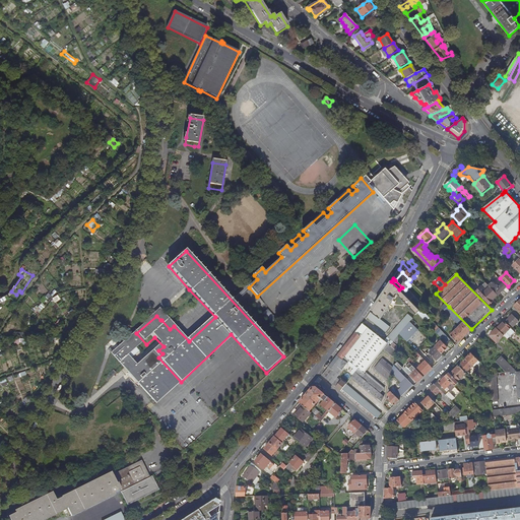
[(394,298),(396,294),(398,294),(399,296),(417,315),(420,311),(415,307),(409,301),(399,289),(391,281),(371,312),(381,320),(395,299),(394,298)]
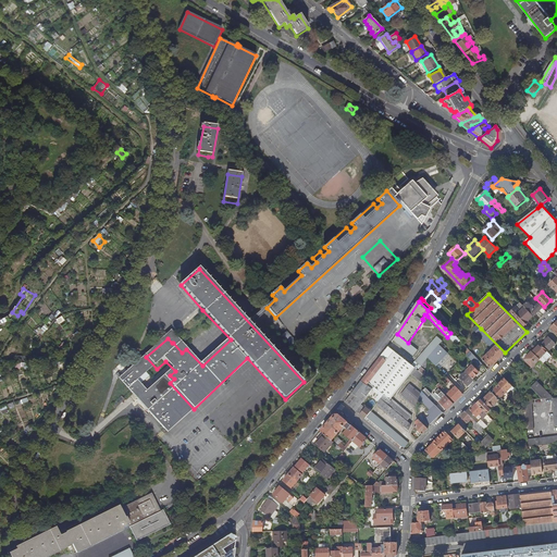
[(534,308),(528,301),(523,306),(533,316),(534,317),(537,313),(539,314),(541,312),(544,317),(547,312),(543,308),(539,304),(534,308)]
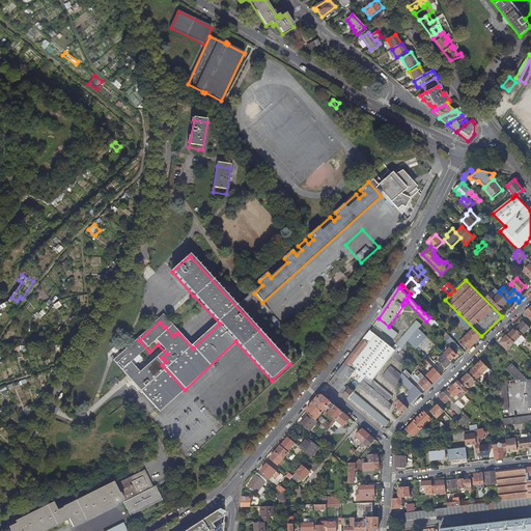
[(508,301),(499,291),(496,288),(486,297),(500,311),(504,307),(503,307),(508,301)]
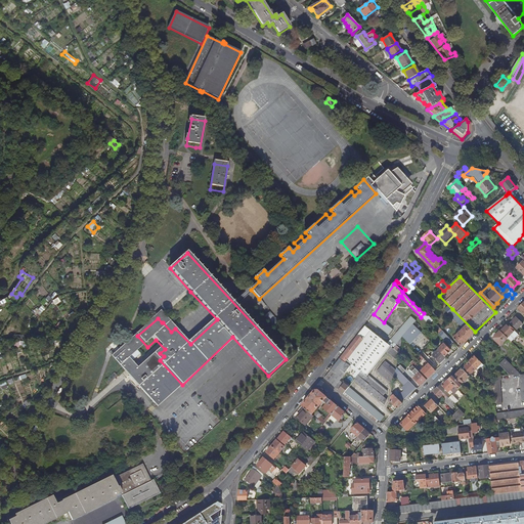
[(416,300),(408,292),(405,290),(402,292),(412,303),(416,300)]
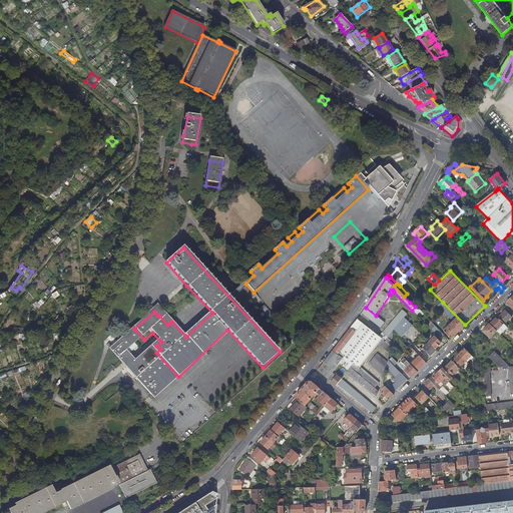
[(407,294),(404,297),(410,303),(413,300),(407,294)]
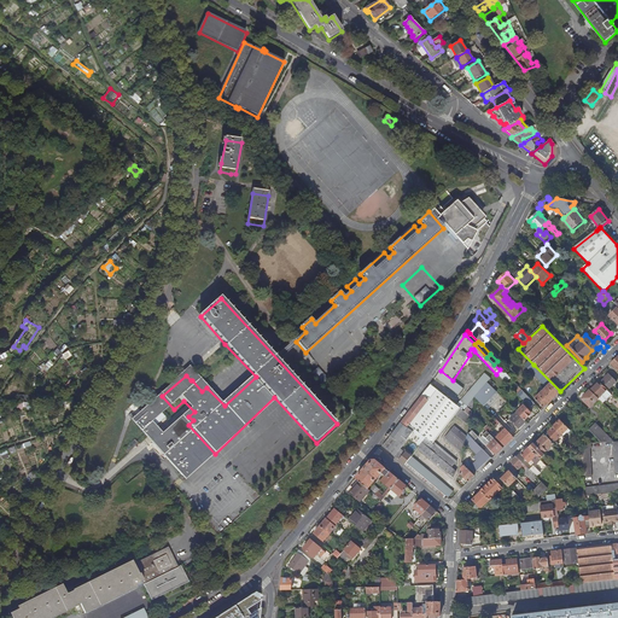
[(560,391),(534,365),(529,368),(547,388),(546,389),(544,388),(543,389),(544,390),(536,400),(544,408),(560,392),(560,391)]
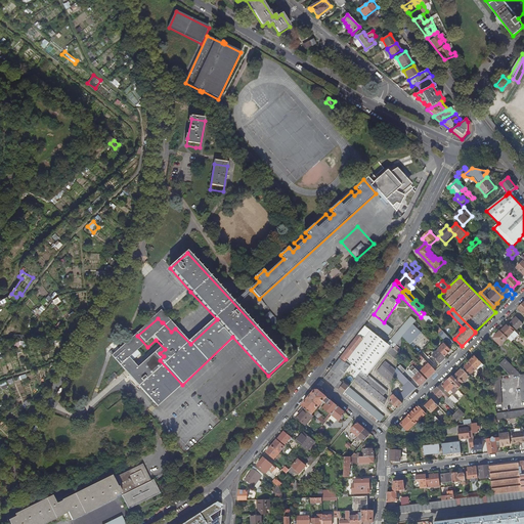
[(171,332),(175,329),(163,315),(162,314),(160,316),(158,318),(162,322),(163,322),(171,332)]
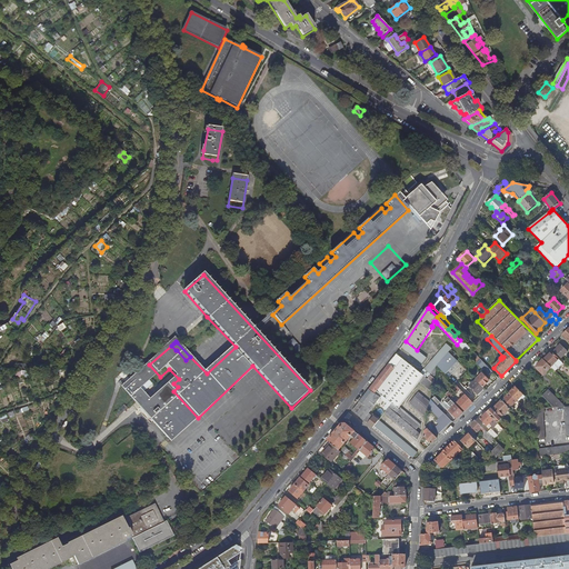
[(406,341),(402,348),(422,363),(427,358),(417,350),(406,341)]
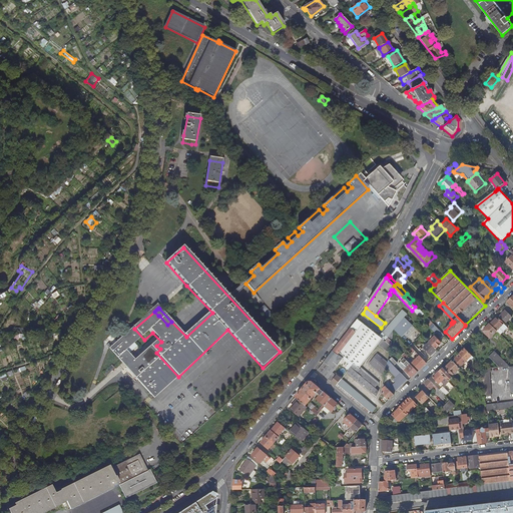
[(389,326),(395,330),(405,318),(408,314),(403,310),(389,326)]
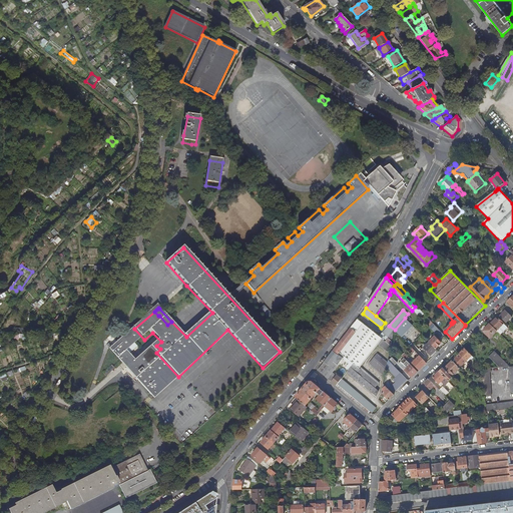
[(505,311),(500,317),(506,322),(506,323),(512,317),(505,311)]
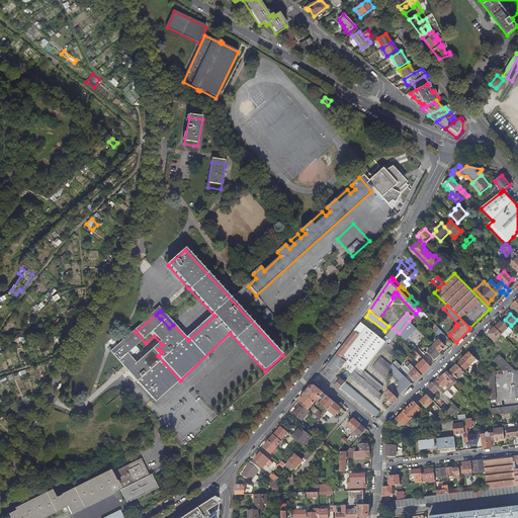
[(502,334),(507,339),(509,336),(508,336),(513,331),(509,327),(502,320),(495,328),(502,334)]
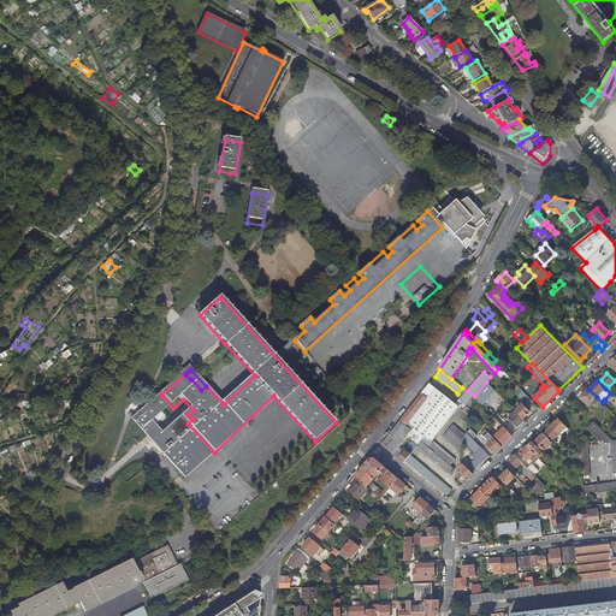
[(486,381),(474,396),(483,406),(495,391),(486,381)]
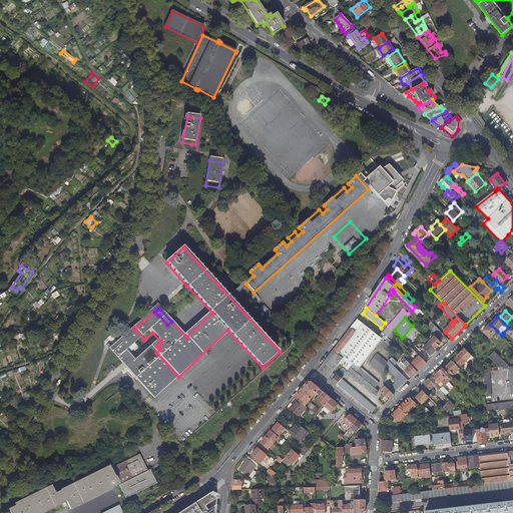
[(380,337),(359,320),(318,371),(329,380),(329,379),(329,378),(333,373),(343,359),(338,355),(339,354),(340,354),(360,369),(383,340),(384,341),(380,346),(388,352),(391,348),(391,346),(385,342),(395,330),(389,326),(380,337)]
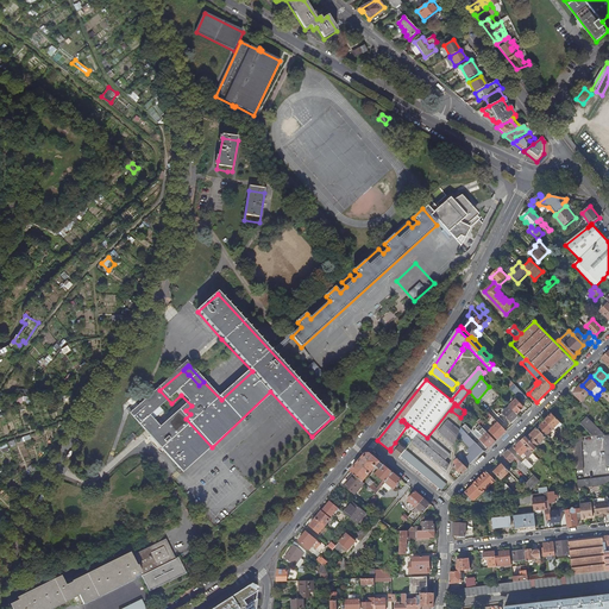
[(525,401),(528,397),(515,384),(510,388),(518,396),(519,395),(525,401)]
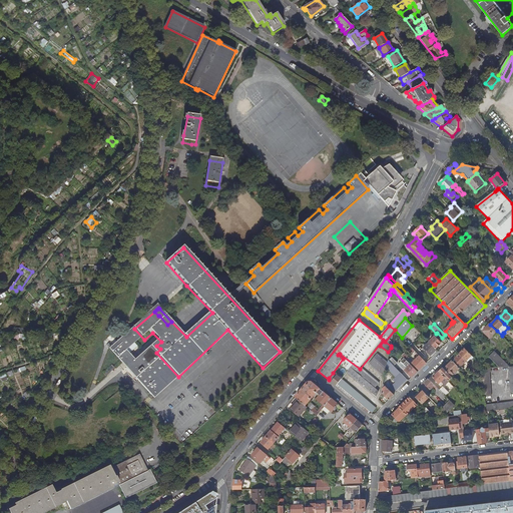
[(497,331),(490,325),(484,331),(485,332),(485,333),(491,338),(497,331)]
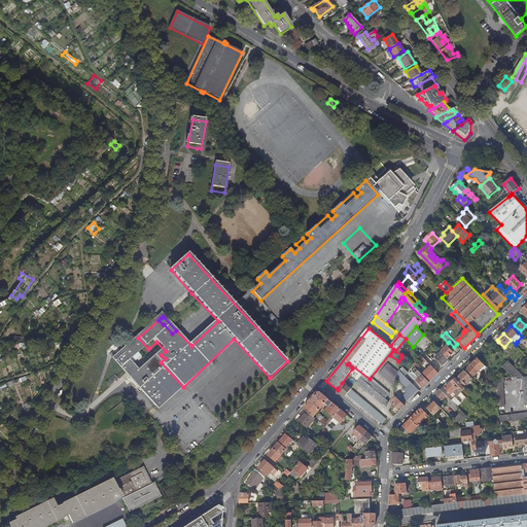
[(138,338),(113,360),(156,410),(183,387),(161,362),(165,358),(161,355),(141,374),(132,363),(148,349),(138,338)]
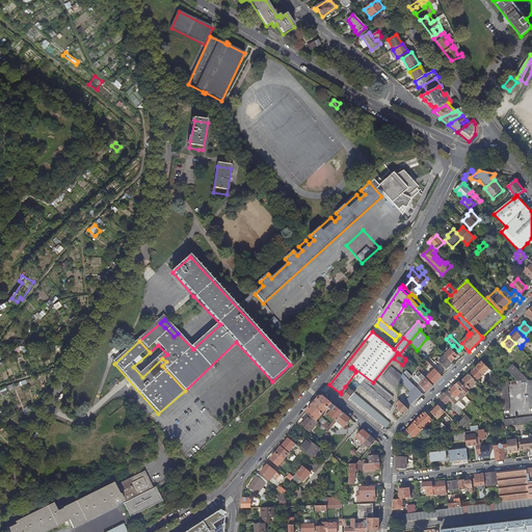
[(451,349),(446,355),(452,362),(458,356),(451,349)]
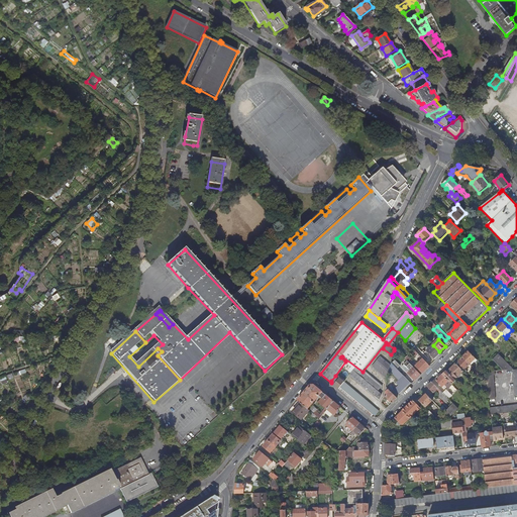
[(439,351),(433,345),(427,351),(434,358),(440,352),(439,351)]
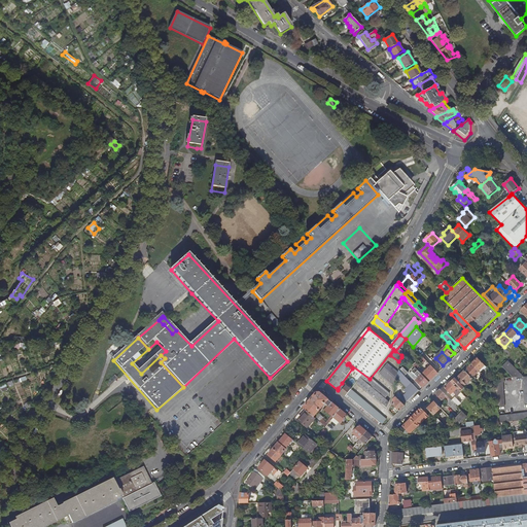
[(486,365),(478,358),(472,363),(480,371),(486,365)]
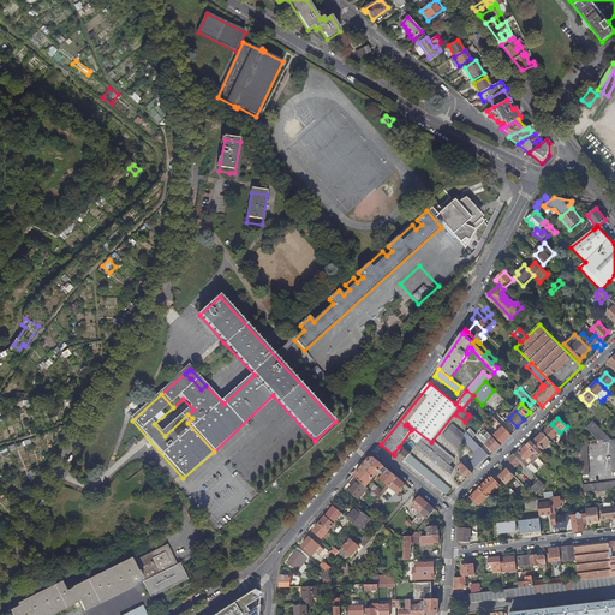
[(586,428),(599,441),(611,440),(593,422),(586,428)]
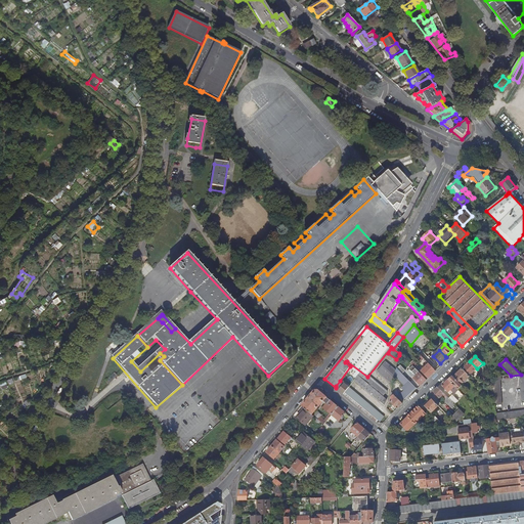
[(477,368),(470,361),(462,369),(470,377),(472,374),(474,376),(476,374),(477,375),(480,372),(477,368)]
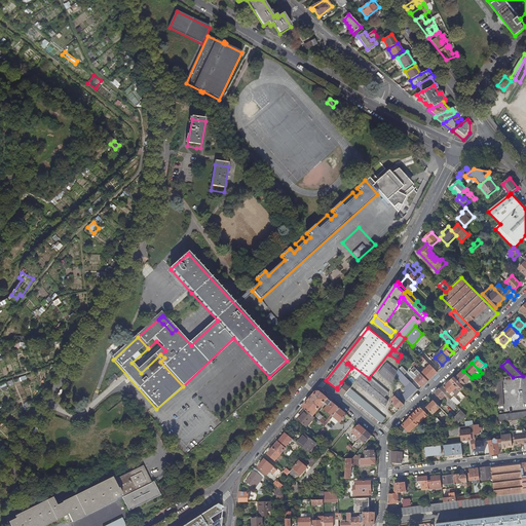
[(378,373),(391,384),(396,379),(397,379),(397,377),(398,372),(387,364),(378,373)]
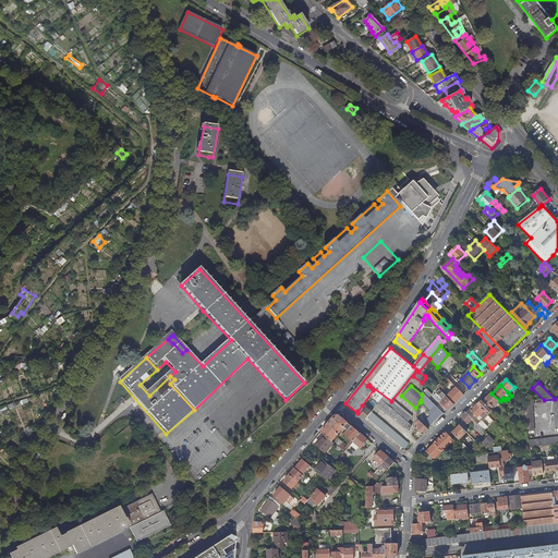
[(449,395),(457,403),(464,395),(457,387),(449,395)]
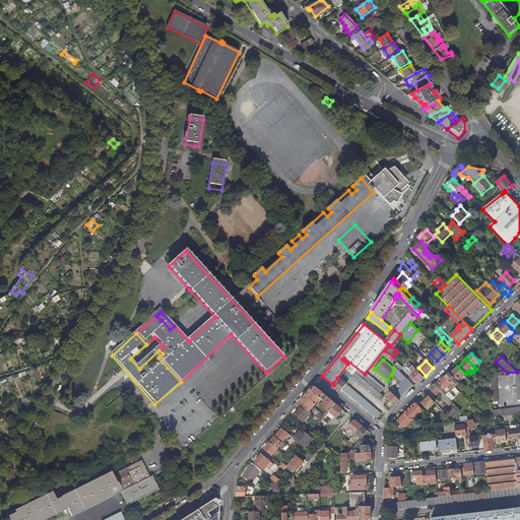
[(394,366),(399,371),(403,368),(397,363),(394,366)]
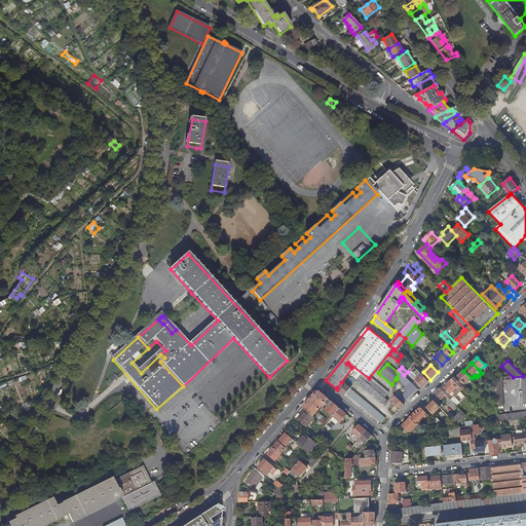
[(389,392),(371,377),(367,382),(363,379),(365,377),(353,368),(349,373),(358,380),(355,382),(385,408),(389,402),(385,398),(389,392)]
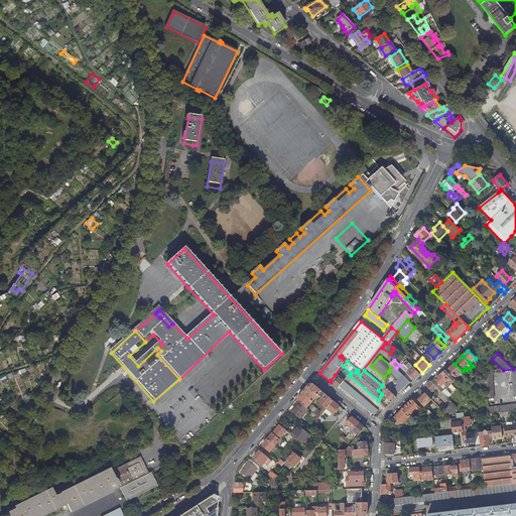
[(409,363),(407,361),(404,364),(410,371),(408,373),(415,380),(420,374),(409,363)]
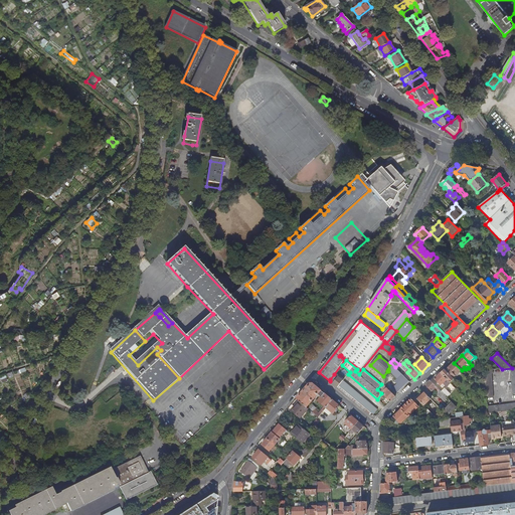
[(389,364),(388,369),(398,379),(395,381),(397,384),(393,388),(397,393),(409,381),(395,367),(390,362),(390,361),(389,364)]
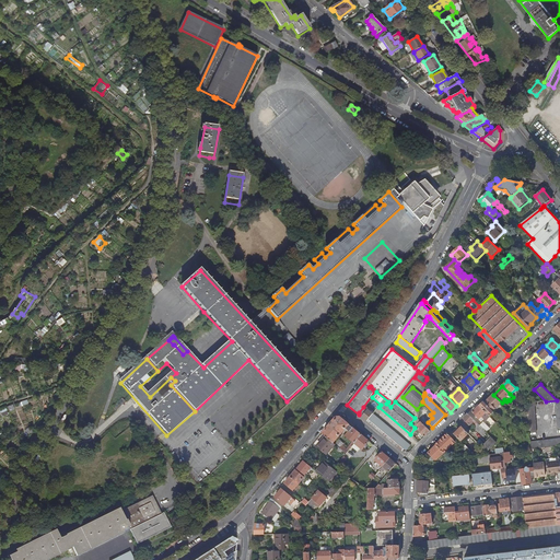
[(502,403),(493,395),(486,403),(483,401),(480,406),(487,412),(490,417),(494,412),(493,411),(500,405),(503,407),(504,406),(502,403)]
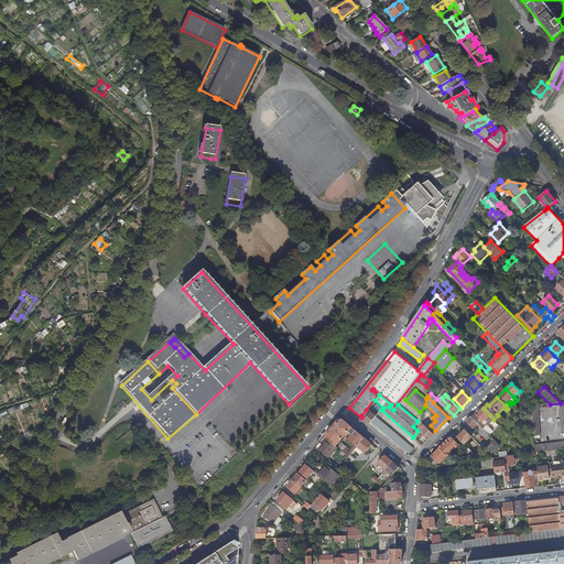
[(541,435),(539,409),(541,409),(541,404),(535,405),(534,407),(529,413),(533,435),(541,435)]
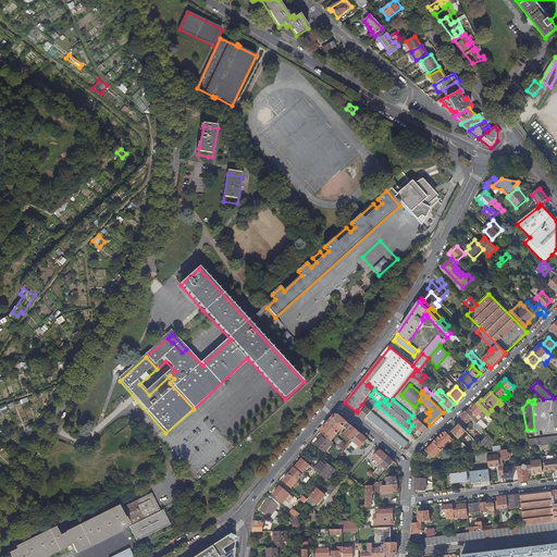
[(484,410),(478,404),(471,410),(478,417),(484,410)]
